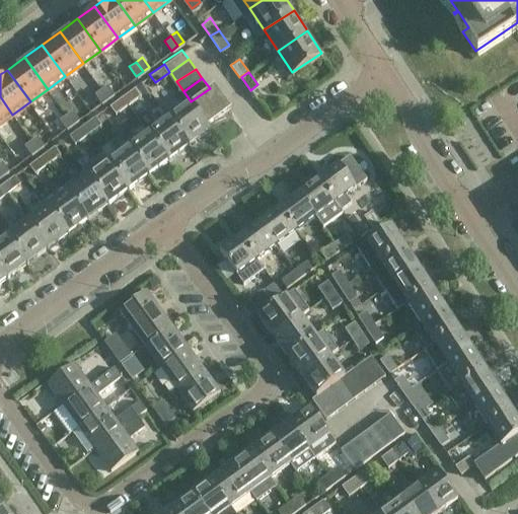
[(106,82),(100,87),(107,97),(114,92),(106,82)]
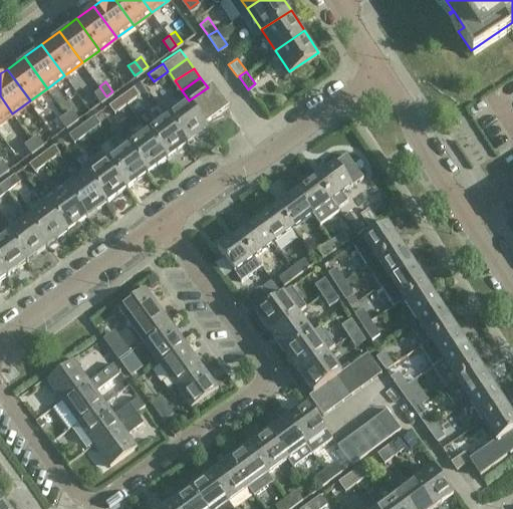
[(122,92),(127,100),(140,92),(134,84),(122,92)]
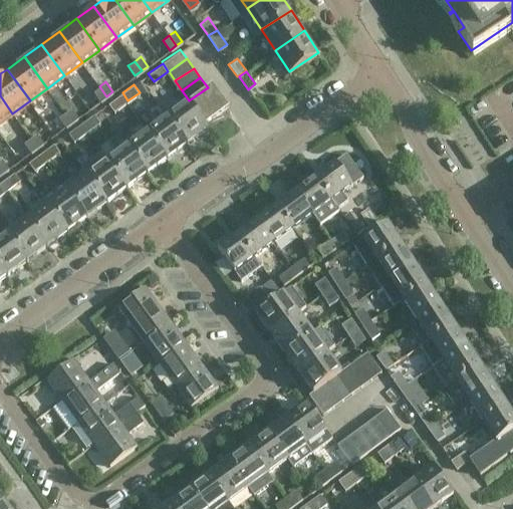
[(189,100),(197,110),(218,95),(211,84),(208,87),(189,100)]
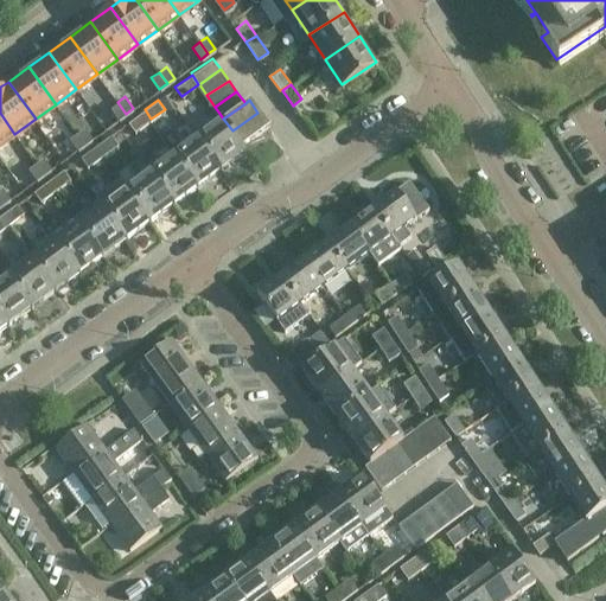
[(126,114),(117,102),(109,107),(119,119),(126,114)]
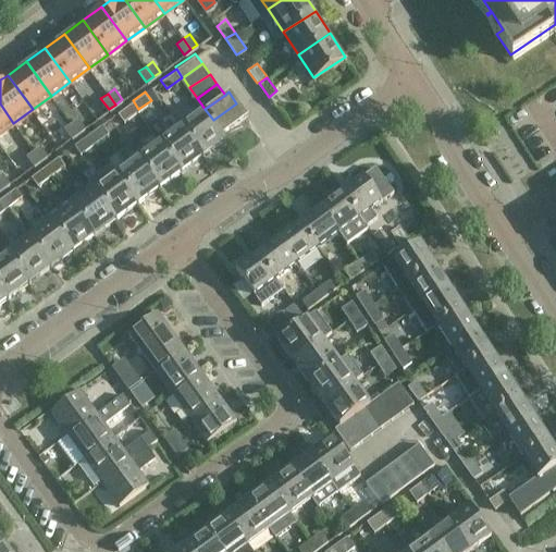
[(123,120),(138,109),(133,100),(116,111),(123,120)]
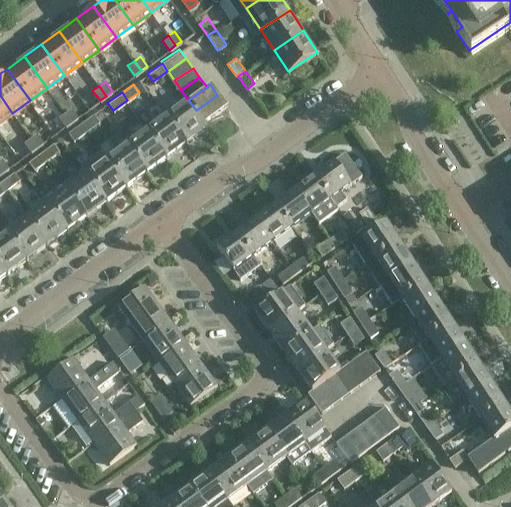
[(0,121),(12,113),(0,95),(0,121)]
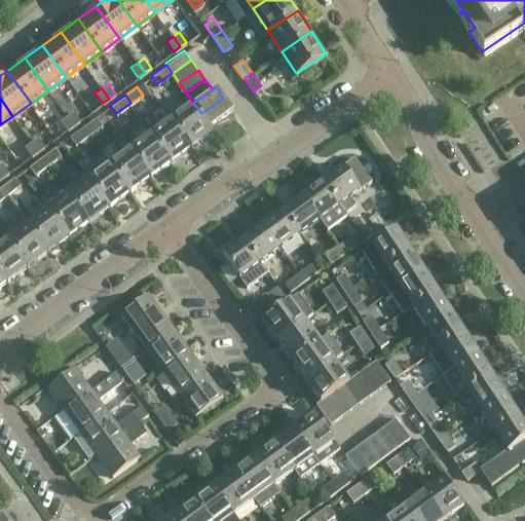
[(201,113),(209,123),(230,108),(223,98),(201,113)]
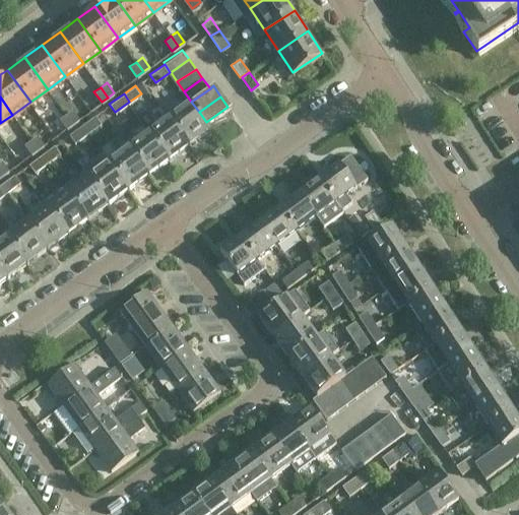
[(199,112),(191,102),(189,99),(170,113),(190,142),(210,127),(206,122),(199,112)]
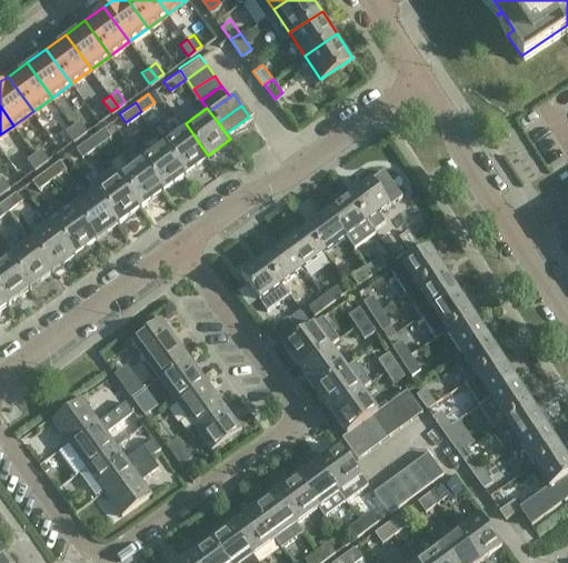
[(79,119),(71,123),(79,134),(87,129),(79,119)]
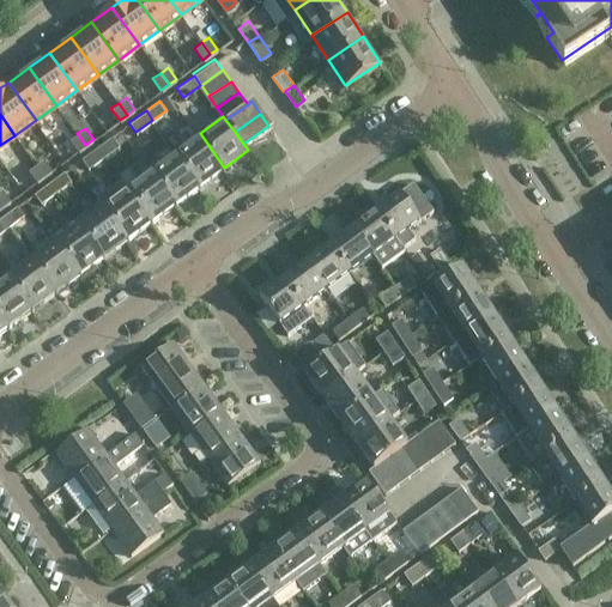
[(85,145),(77,133),(70,139),(78,151),(85,145)]
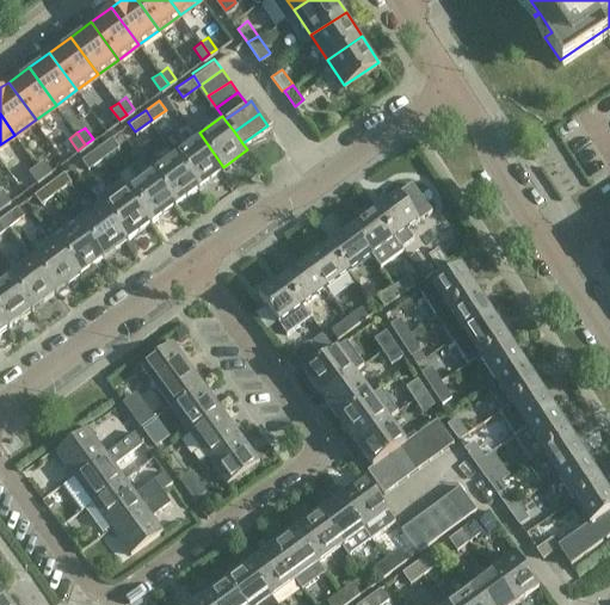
[(176,150),(199,184),(223,167),(199,133),(176,150)]
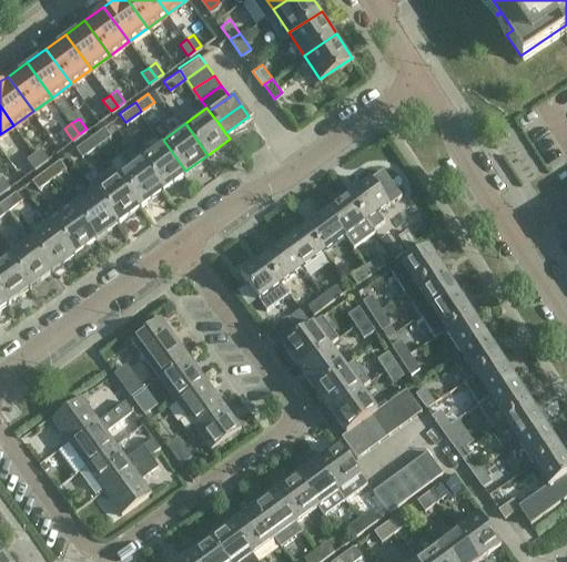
[(90,134),(97,143),(110,134),(103,125),(90,134)]
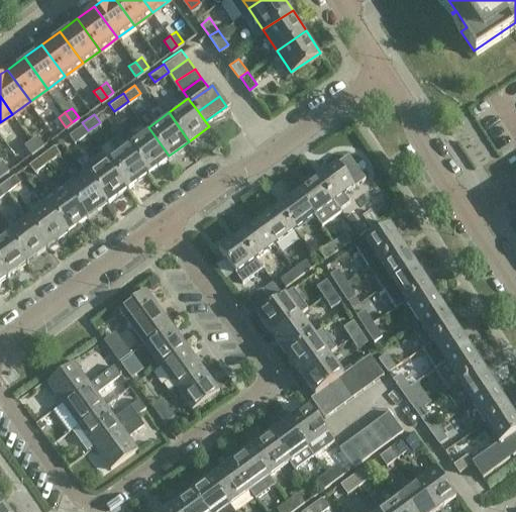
[(74,140),(88,130),(82,122),(69,132),(74,140)]
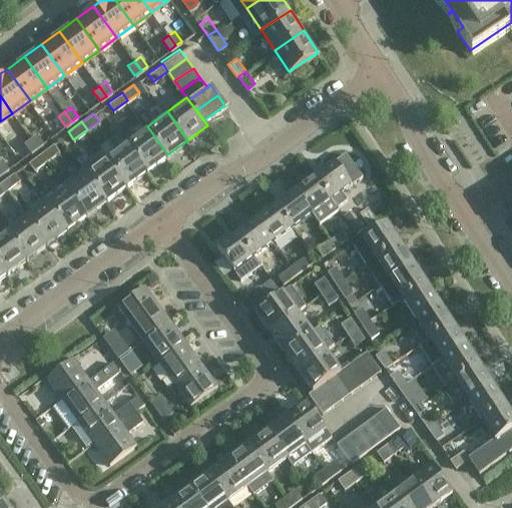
[(147,169),(167,154),(147,126),(126,141),(147,169)]
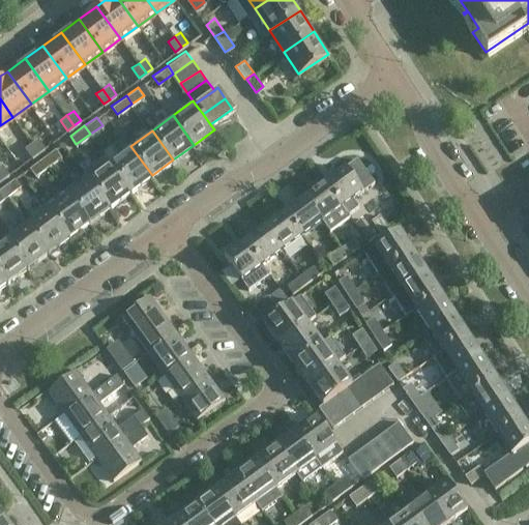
[(37,137),(31,141),(38,151),(45,147),(37,137)]
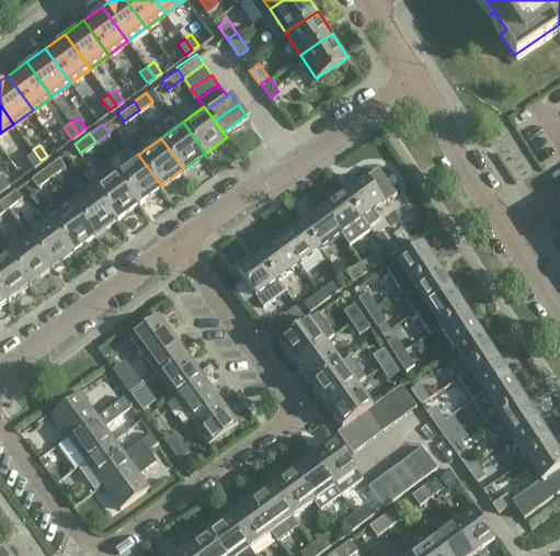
[(41,160),(33,149),(25,155),(33,166),(41,160)]
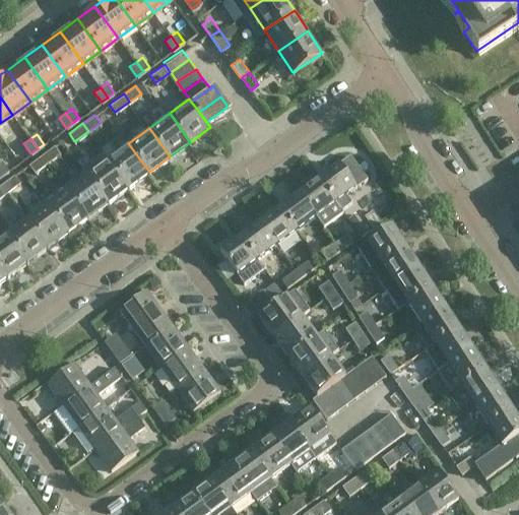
[(129,186),(149,172),(128,143),(108,157),(129,186)]
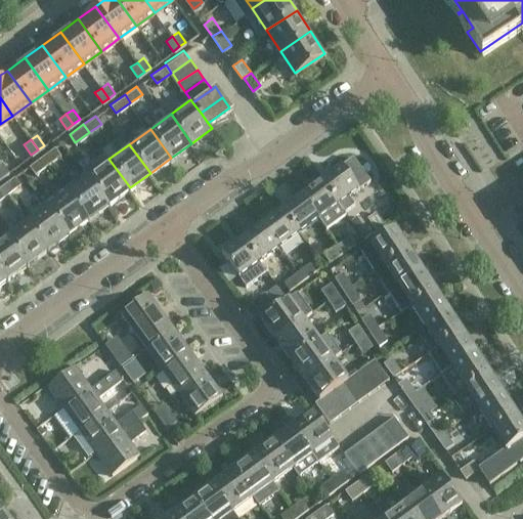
[(42,154),(48,162),(60,154),(54,145),(42,154)]
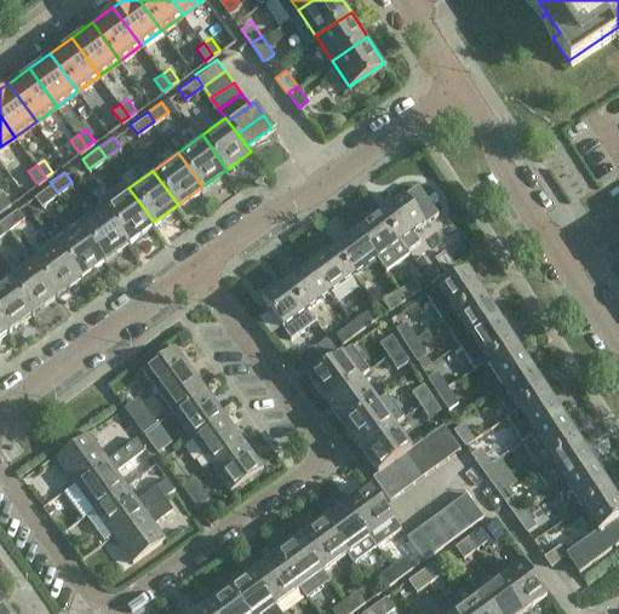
[(41,204),(57,191),(50,182),(34,194),(41,204)]
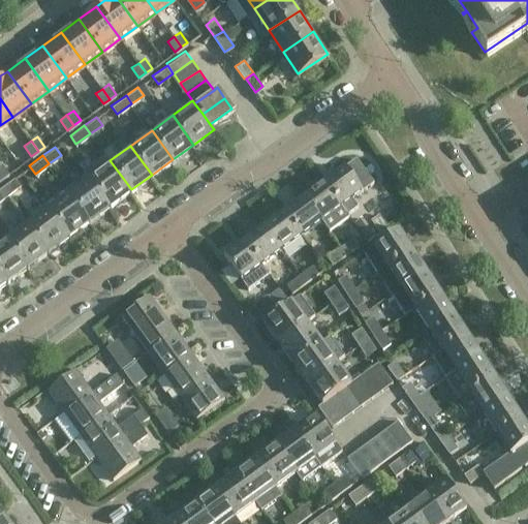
[(351,194),(373,179),(367,171),(364,165),(355,155),(323,179),(341,203),(346,210),(358,203),(351,194)]
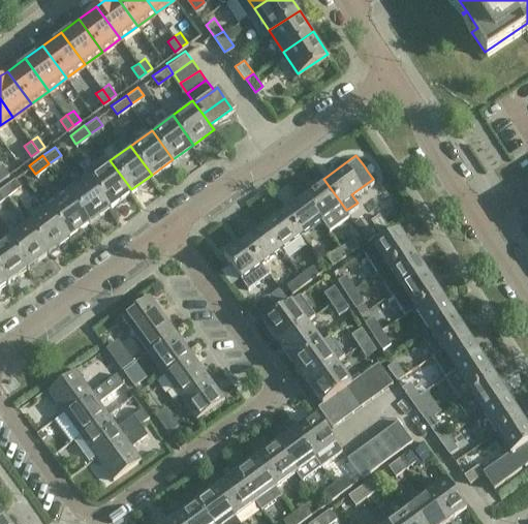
[(110,160),(89,176),(111,205),(131,189),(110,160)]
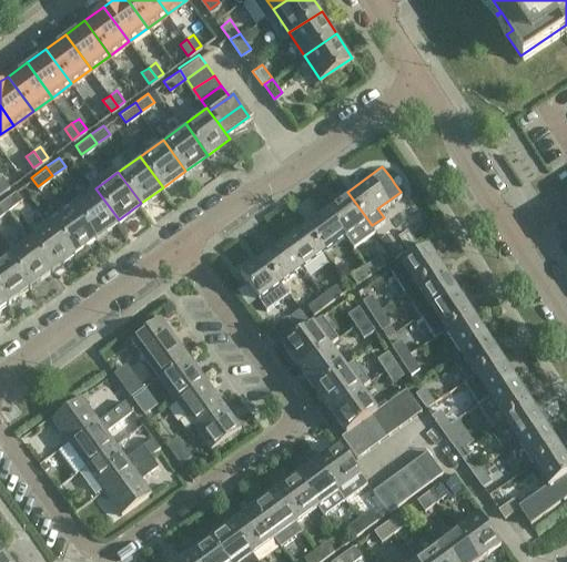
[(391,177),(394,183),(401,179),(396,173),(391,177)]
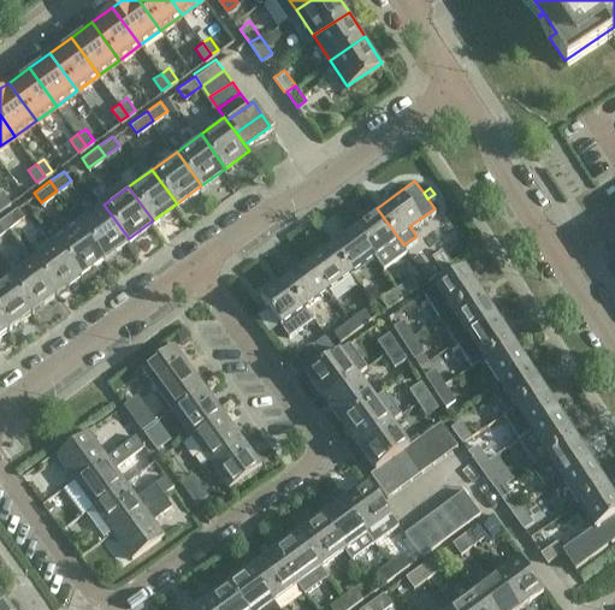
[(1,189),(0,190),(0,202),(3,206),(10,201),(1,189)]
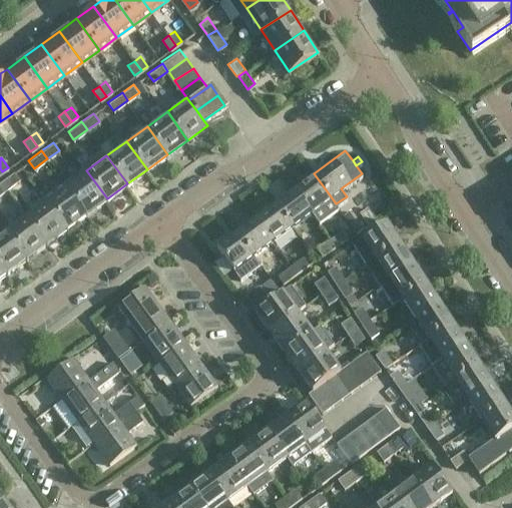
[(87,213),(107,198),(86,170),(83,166),(63,180),(66,184),(87,213)]
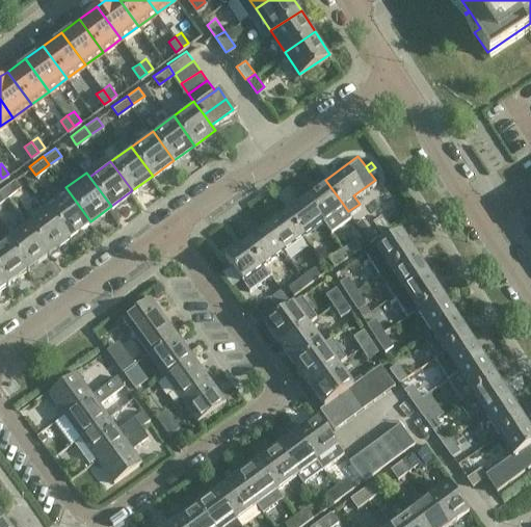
[(1,187),(7,195),(20,186),(15,178),(1,187)]
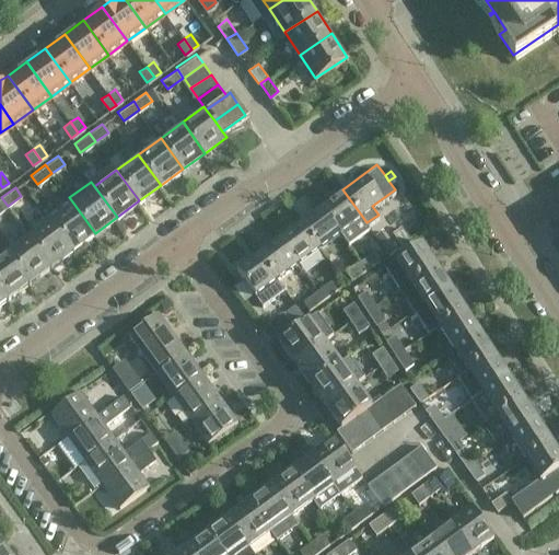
[(339,230),(361,215),(342,189),(322,205),(339,230)]
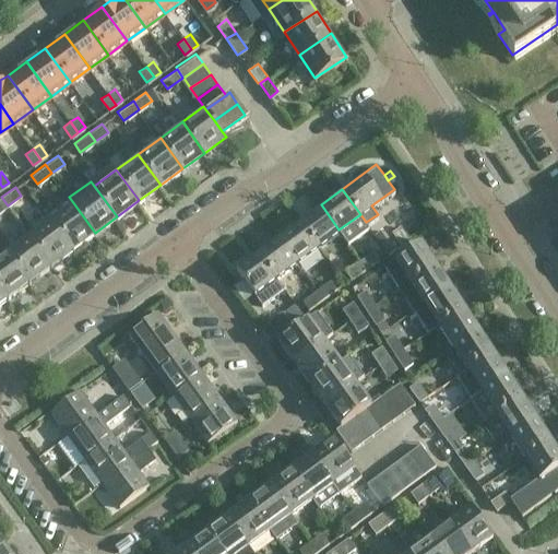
[(50,217),(73,248),(95,233),(72,201),(50,217)]
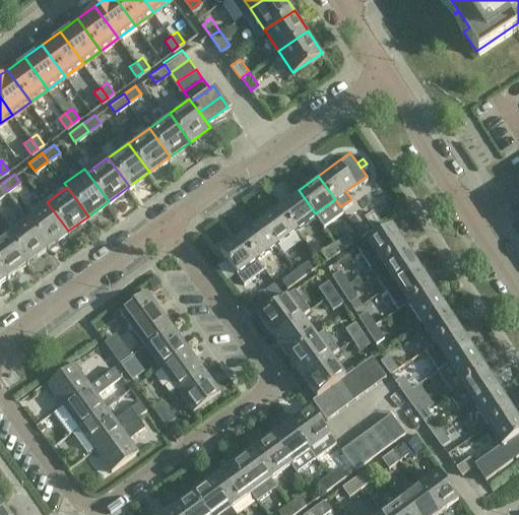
[(296,228),(315,213),(299,190),(278,204),(296,228)]
